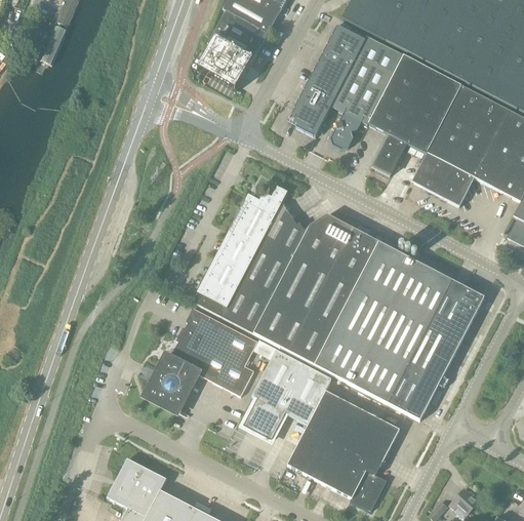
[(67,0),(57,23),(70,29),(82,0),(67,0)]
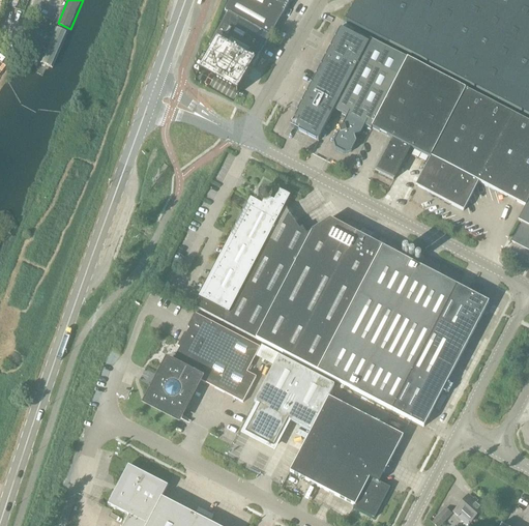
[(229,0),(226,6),(229,8),(271,32),(289,0),(229,0)]
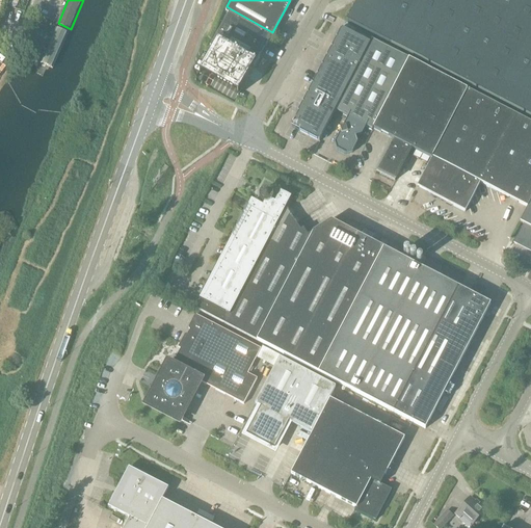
[(356,0),(347,18),(392,41),(402,21),(413,0),(356,0)]
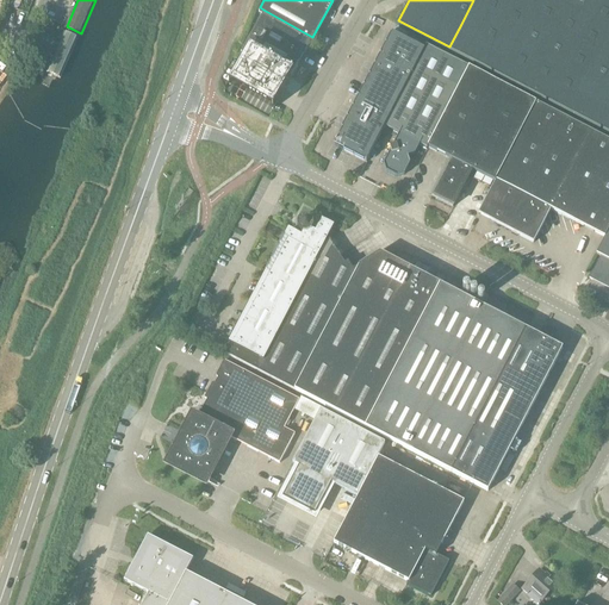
[(461,24),(449,47),(608,129),(608,0),(473,0),(461,24)]
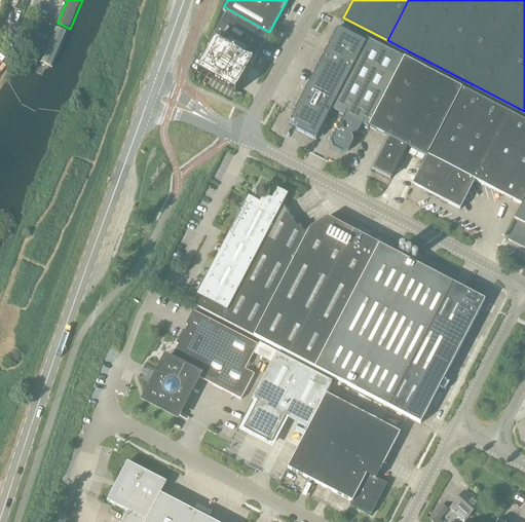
[(236,90),(253,61),(269,32),(227,8),(211,37),(209,42),(213,44),(198,69),(236,90)]
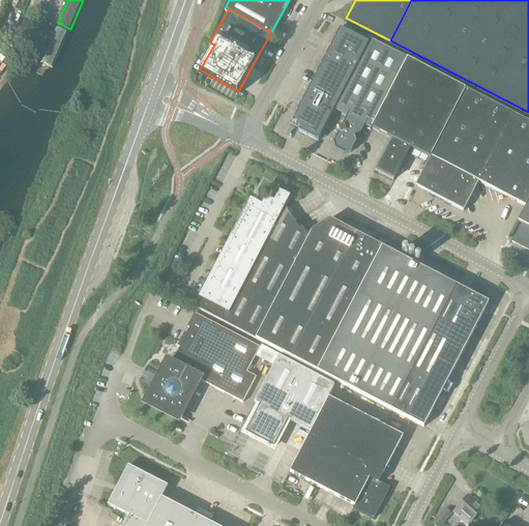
[(55,65),(70,29),(58,23),(54,32),(49,30),(39,51),(36,58),(55,65)]
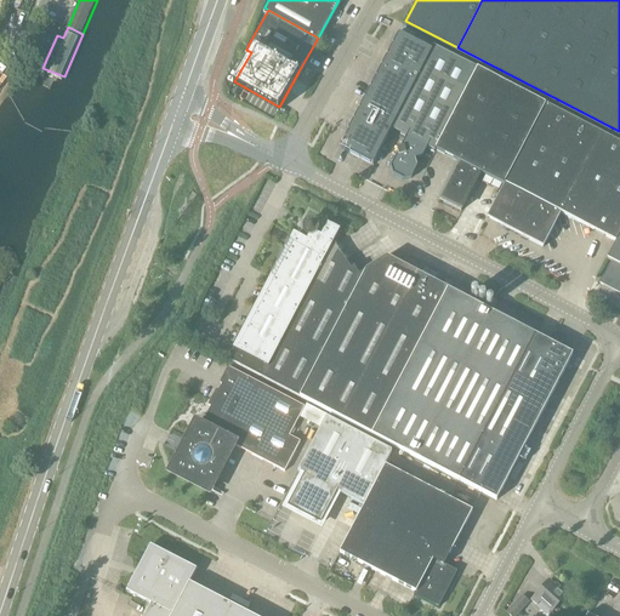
[(374,160),(392,125),(433,46),(400,29),(341,143),(374,160)]
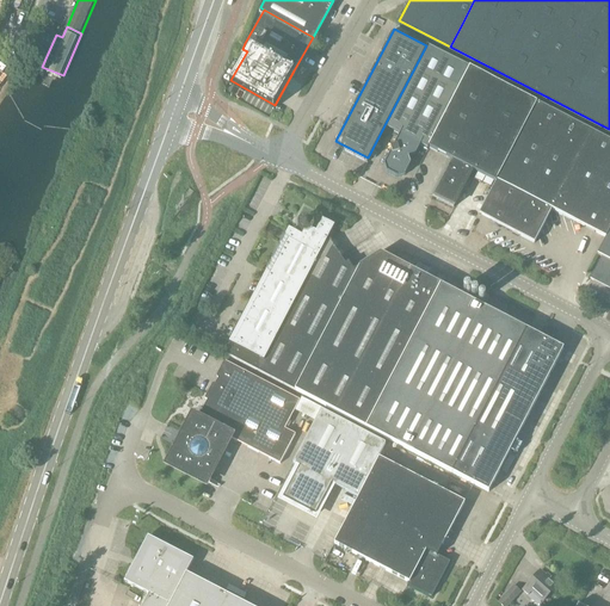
[(43,44),(30,39),(26,50),(38,55),(43,44)]
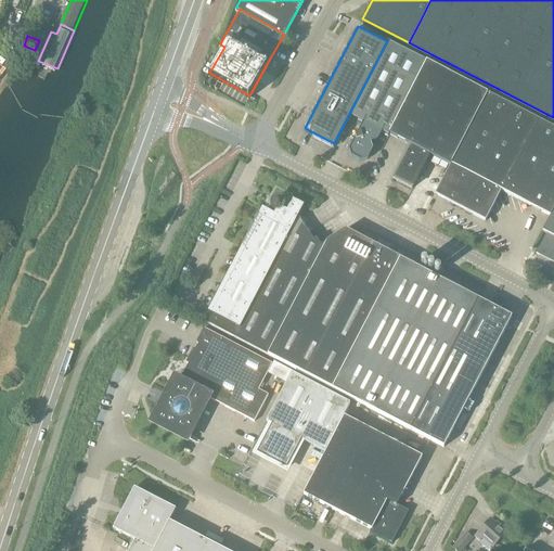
[(355,136),(349,145),(351,153),(361,157),(369,155),(374,145),(372,139),(378,137),(383,128),(389,131),(390,130),(427,58),(388,38),(387,41),(350,112),(363,118),(359,127),(360,129),(356,130),(357,135),(355,136)]
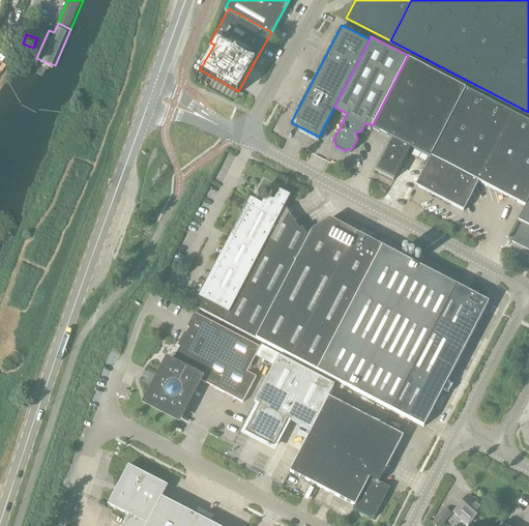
[(467,86),(408,55),(373,124),(392,135),(376,167),(394,176),(411,144),(431,154),(467,86)]
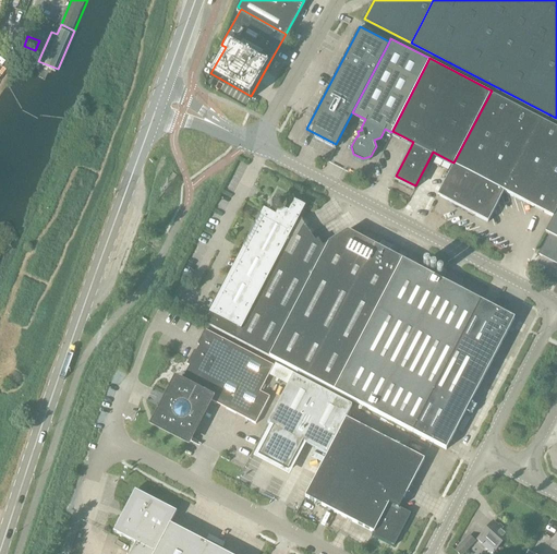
[(554,214),(556,208),(556,123),(492,91),(453,163),(438,192),(488,218),(505,188),(554,214)]
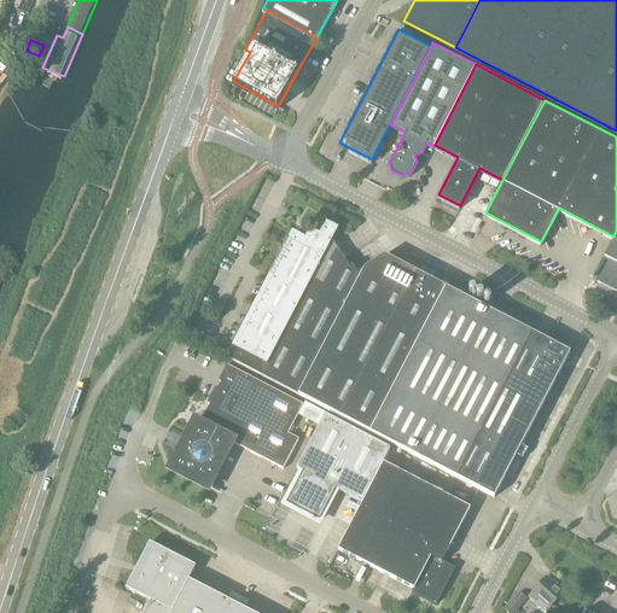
[(271,279),(231,355),(329,406),(371,428),(373,430),(449,285),(447,284),(437,279),(403,261),(385,251),(359,268),(354,261),(350,263),(345,255),(335,238),(333,237),(339,227),(325,220),(320,229),(318,228),(318,227),(319,227),(319,226),(319,225),(319,223),(319,222),(319,221),(318,221),(318,220),(318,219),(316,219),(316,217),(315,217),(314,216),(313,216),(312,216),(310,216),(309,216),(308,216),(307,216),(306,217),(301,214),(300,216),(297,220),(297,221),(302,225),(302,226),(302,227),(303,227),(303,228),(303,229),(304,229),(304,231),(306,231),(306,232),(307,232),(306,233),(297,228),(295,232),(271,279)]
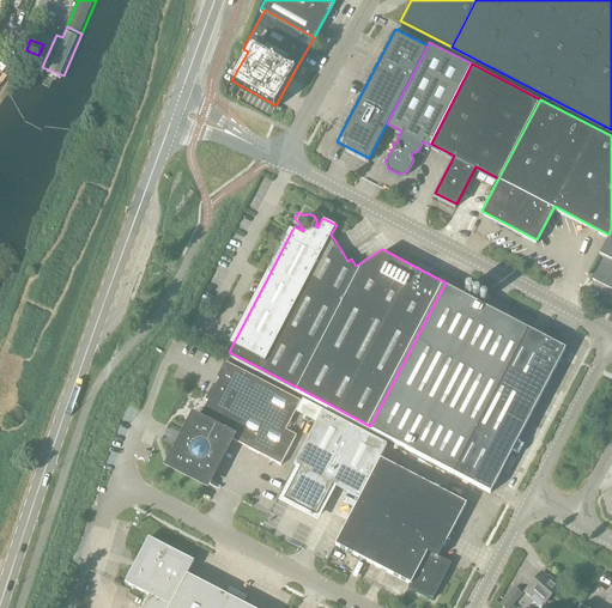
[(611,229),(609,235),(600,250),(605,253),(593,275),(611,285),(611,229)]
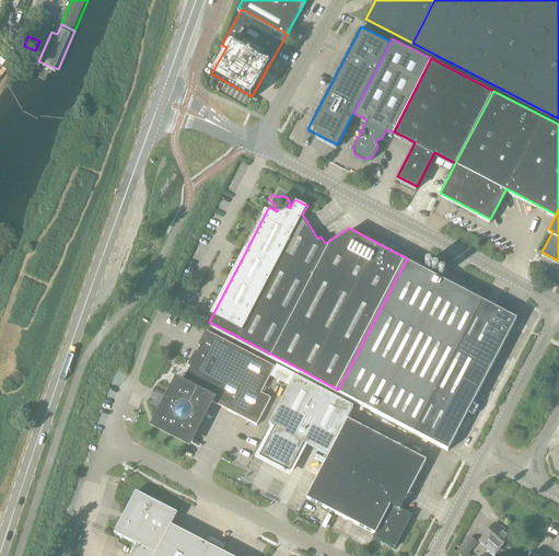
[(407,258),(338,390),(415,429),(484,298),(407,258)]
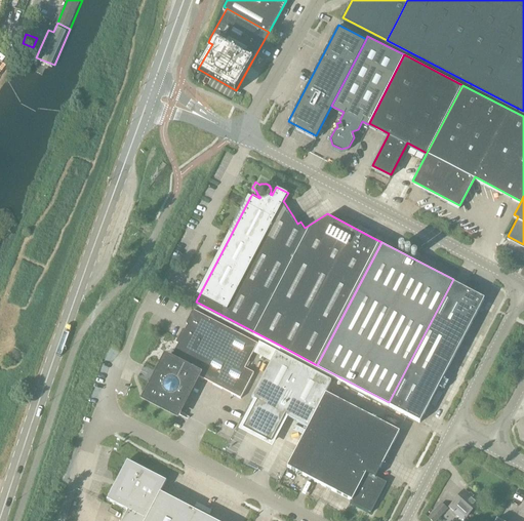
[(453,279),(389,402),(420,418),(485,295),(453,279)]
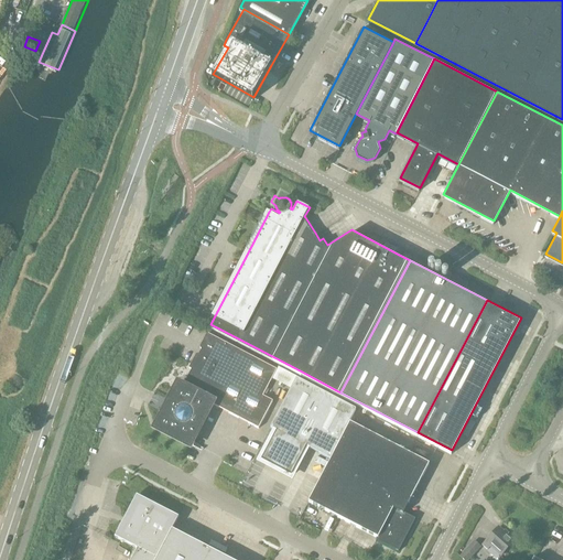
[(164,408),(155,424),(191,443),(214,400),(216,401),(259,424),(273,397),(263,392),(278,366),(208,330),(201,343),(201,344),(202,345),(203,345),(199,351),(198,351),(196,352),(190,364),(193,366),(185,379),(184,381),(179,379),(170,396),(170,397),(168,396),(162,406),(164,407),(164,408)]
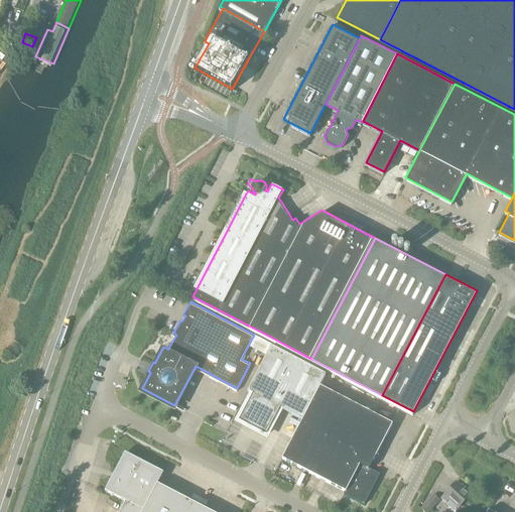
[(327,371),(274,344),(272,343),(248,387),(253,390),(240,417),(267,431),(281,405),(302,416),(327,371)]
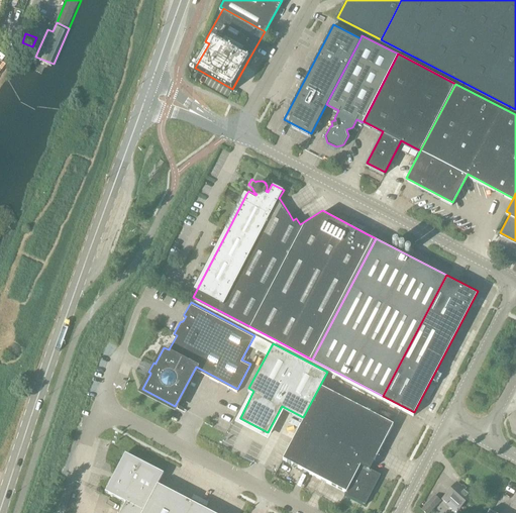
[(321,384),(302,420),(329,434),(347,443),(344,449),(353,454),(356,448),(375,458),(394,421),(321,384)]
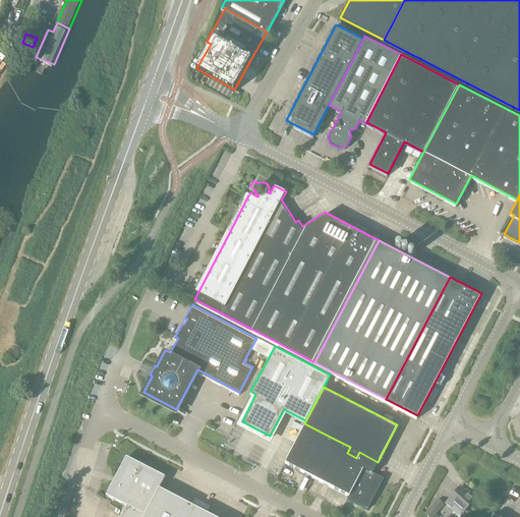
[(332,438),(304,423),(297,439),(286,460),(313,474),(332,438)]
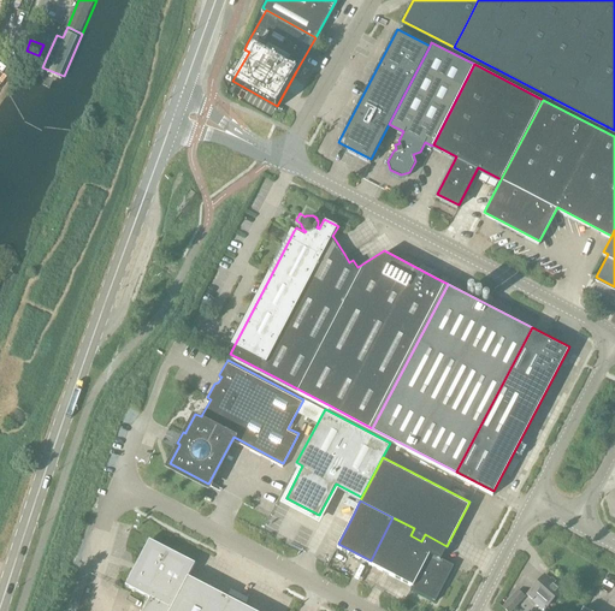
[(414,528),(392,517),(371,561),(413,582),(412,585),(436,598),(455,562),(442,556),(447,546),(425,534),(421,541),(411,535),(414,528)]
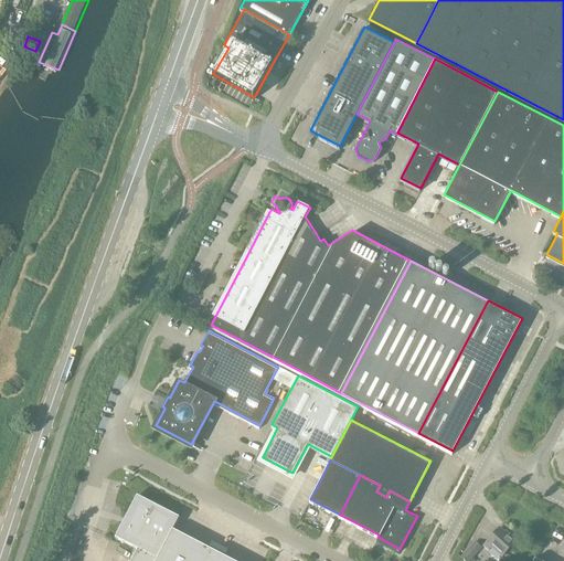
[(119,527),(120,527),(116,535),(138,546),(130,560),(238,560),(173,527),(180,515),(172,510),(173,510),(166,506),(163,509),(139,496),(126,521),(124,519),(119,527)]
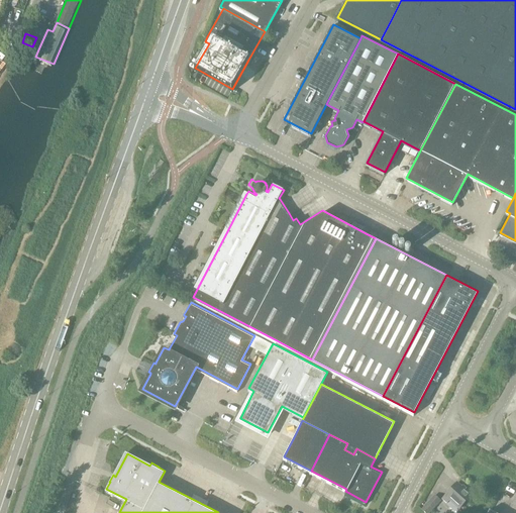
[(460,505),(472,493),(457,480),(442,496),(447,500),(450,496),(460,505)]
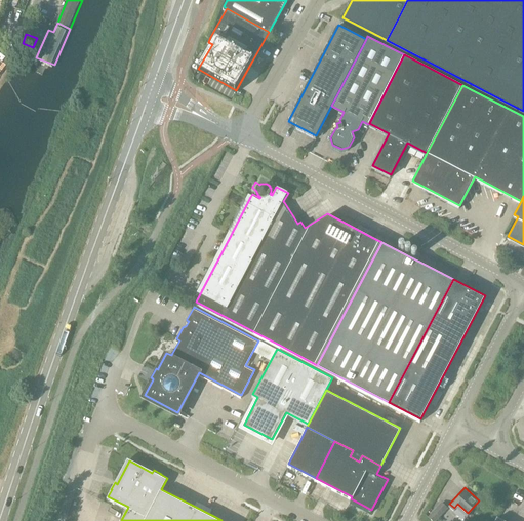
[(448,506),(442,499),(429,514),(435,520),(448,506)]
